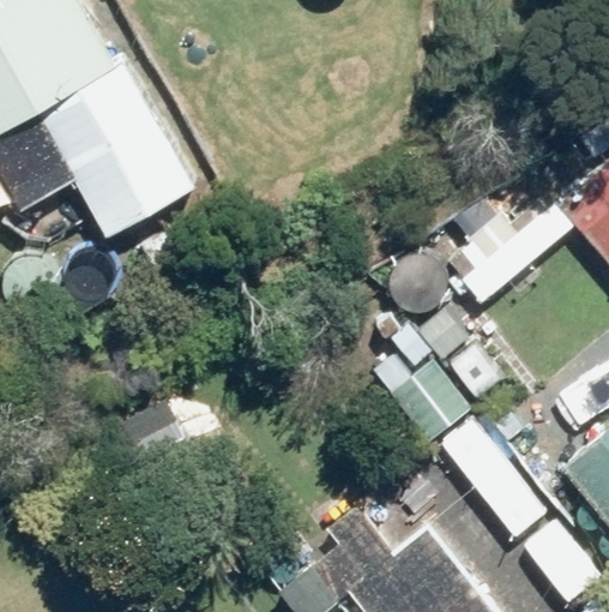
[(0,137),(40,115),(112,239),(198,190),(124,60),(116,64),(80,0),(0,0),(0,137)]
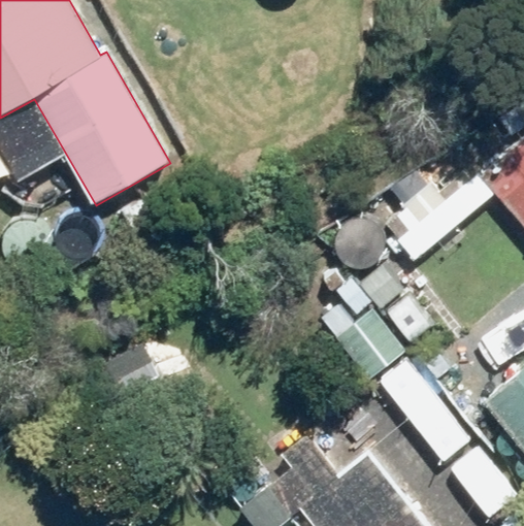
[(523,100),(499,119),(514,137),(523,129),(523,139),(417,222),(404,206),(384,222),(412,259),(499,192),(523,224),(523,100)]
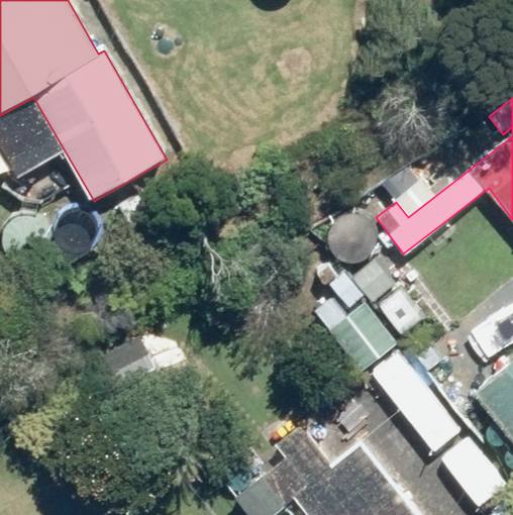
[(444,245),(405,276),(426,303),(466,273),(444,245)]
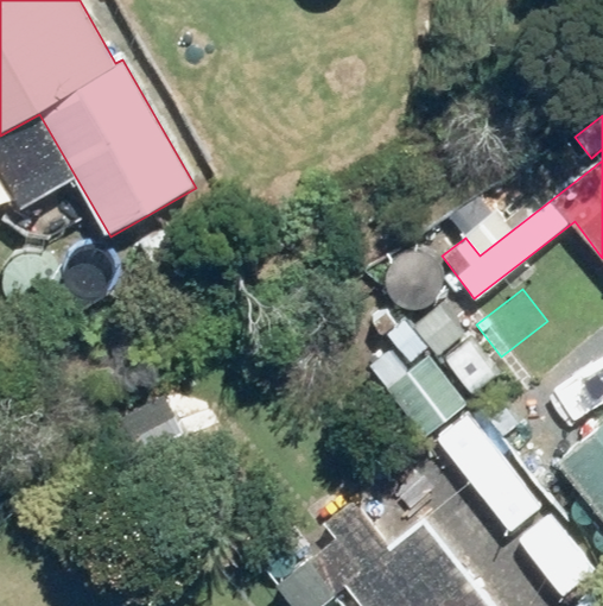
[(413,327),(437,355),(463,333),(438,304),(413,327)]
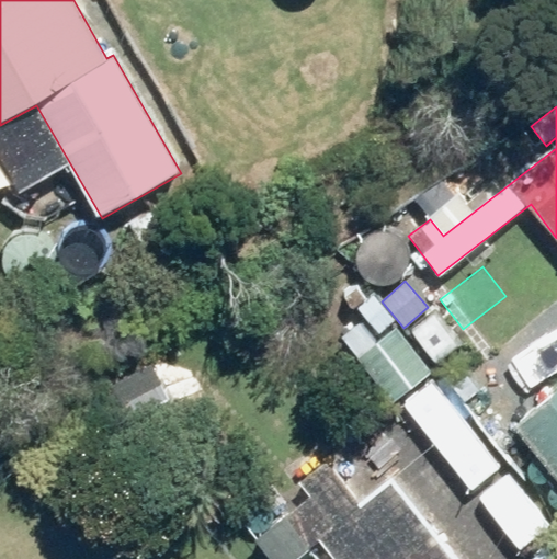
[(355,309),(375,335),(394,319),(374,295),(355,309)]
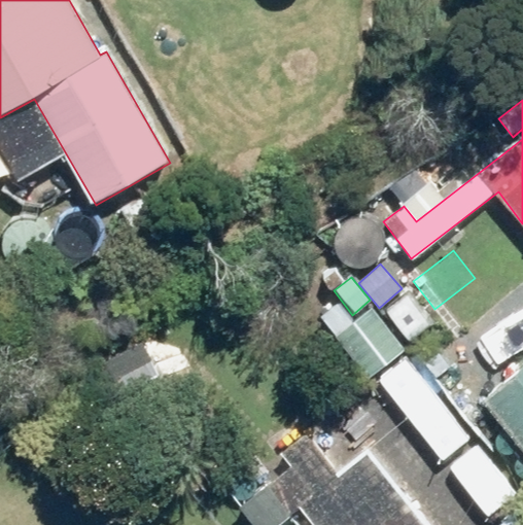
[(335,336),(368,379),(404,351),(372,308),(335,336)]
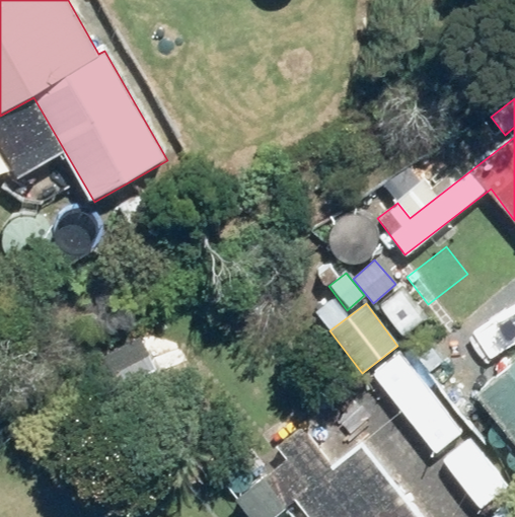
[(438,344),(460,368),(482,349),(459,324),(438,344)]
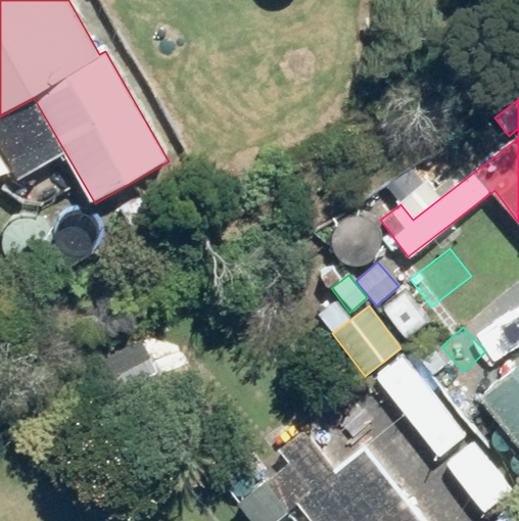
[(419,360),(430,375),(445,363),(433,347),(419,360)]
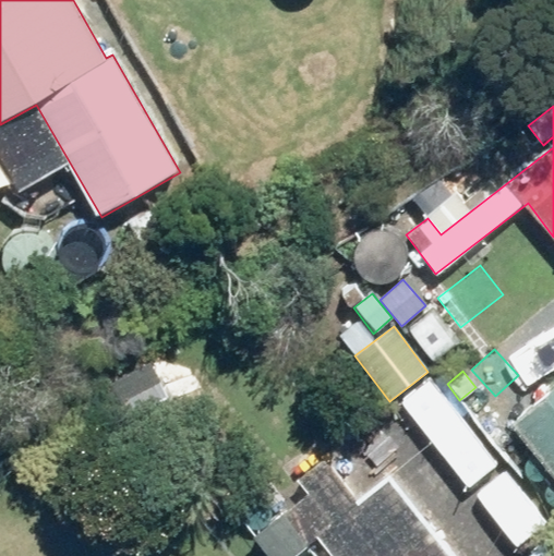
[(116,397),(132,433),(164,418),(146,382),(116,397)]
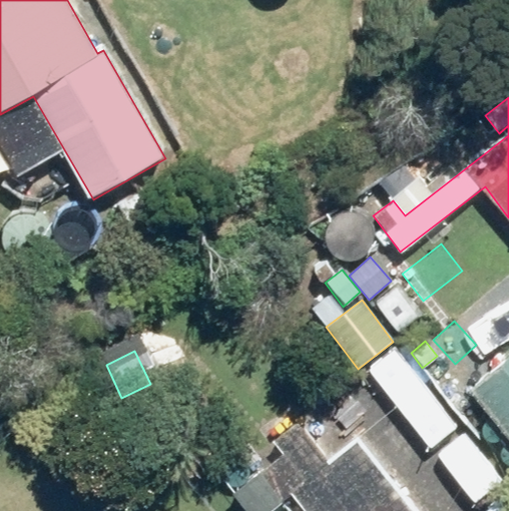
[(508,358),(471,391),(508,436),(508,358)]
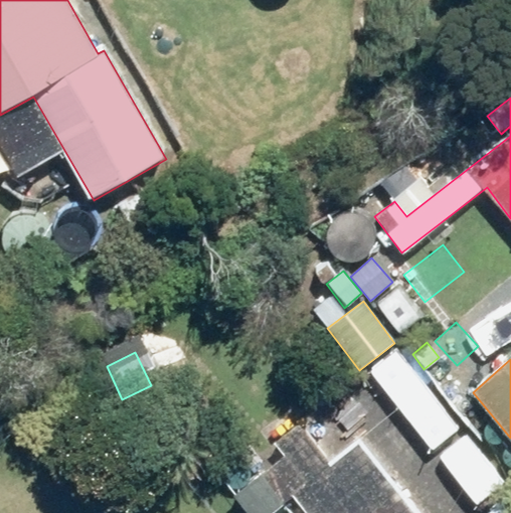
[(387,386),(422,431),(446,411),(410,367),(387,386)]
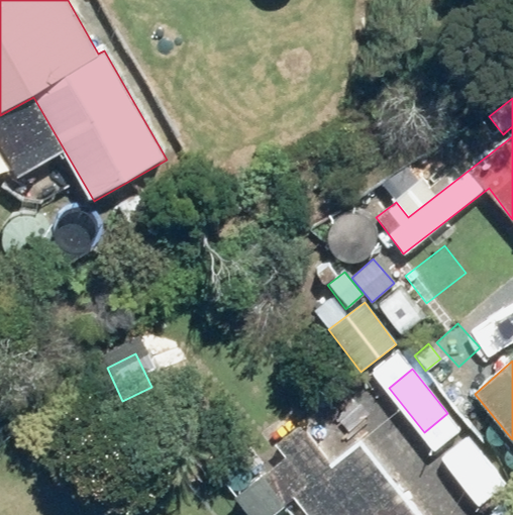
[(420,514),(362,442),(331,467),(298,426),(274,444),(308,486),(292,499),(305,514),(420,514)]
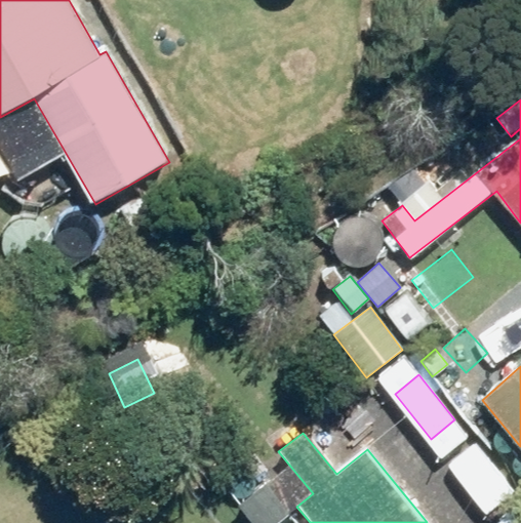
[(446,465),(484,516),(513,493),(475,444),(446,465)]
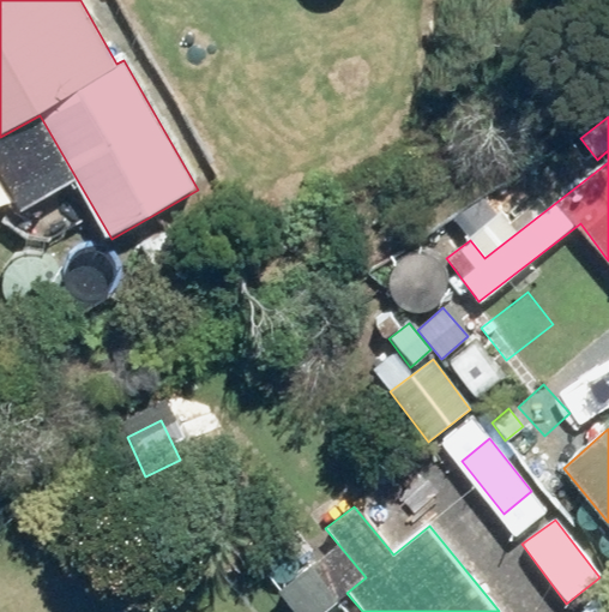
[(266,568),(297,611),(327,611),(338,605),(296,546),(266,568)]
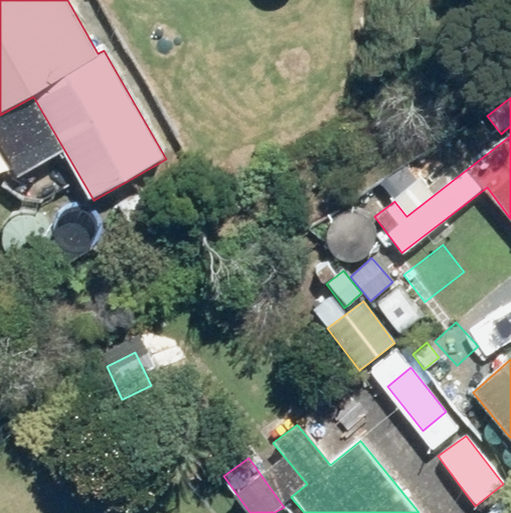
[(510,512),(510,496),(508,493),(485,512),(510,512)]
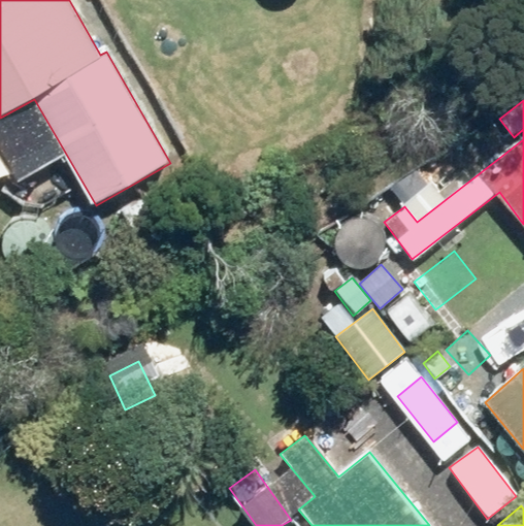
All buildings are outlined.
